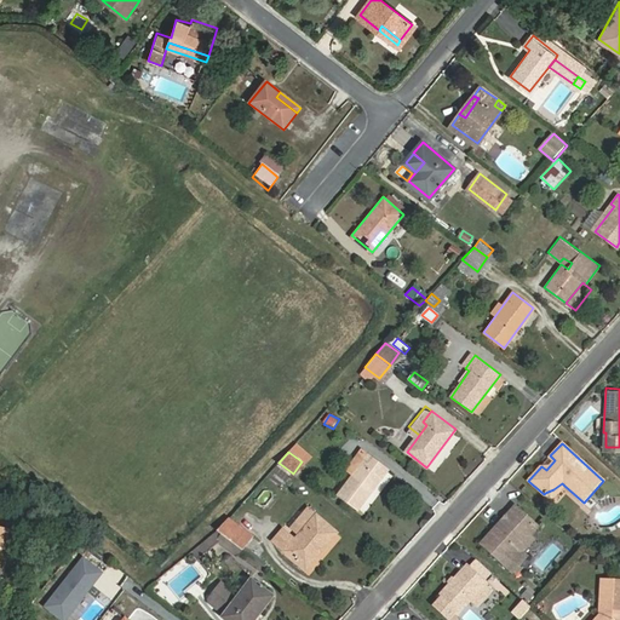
[(388,469),(367,454),(338,494),(357,509),(388,469)]
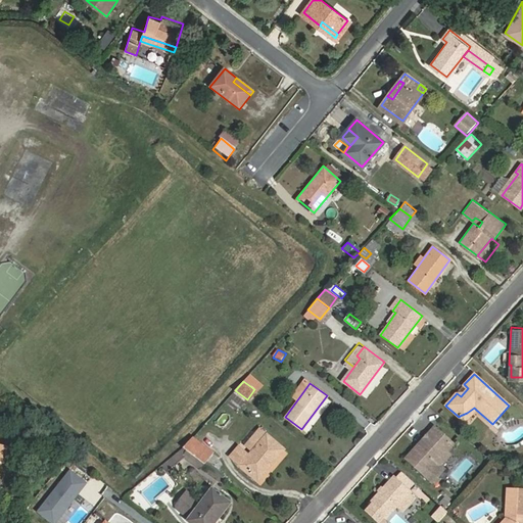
[(468,388),(464,384),(457,393),(461,396),(468,388)]
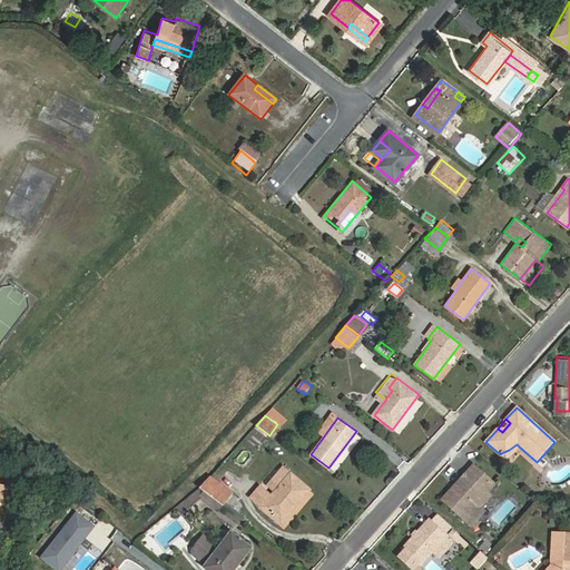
[(501,453),(500,454),(507,459),(519,446),(517,444),(509,450),(501,453)]
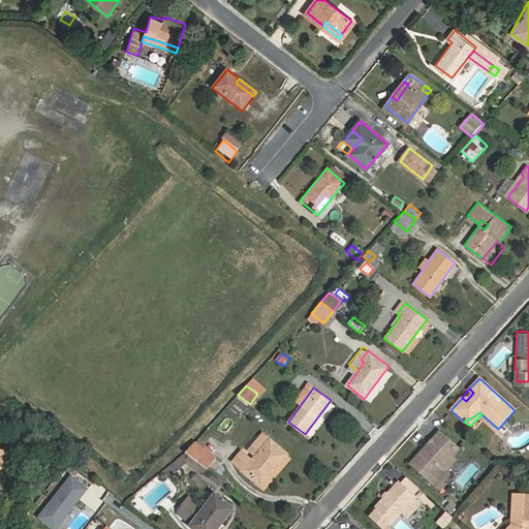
[(230,431),(232,419),(222,417),(221,430),(230,431)]
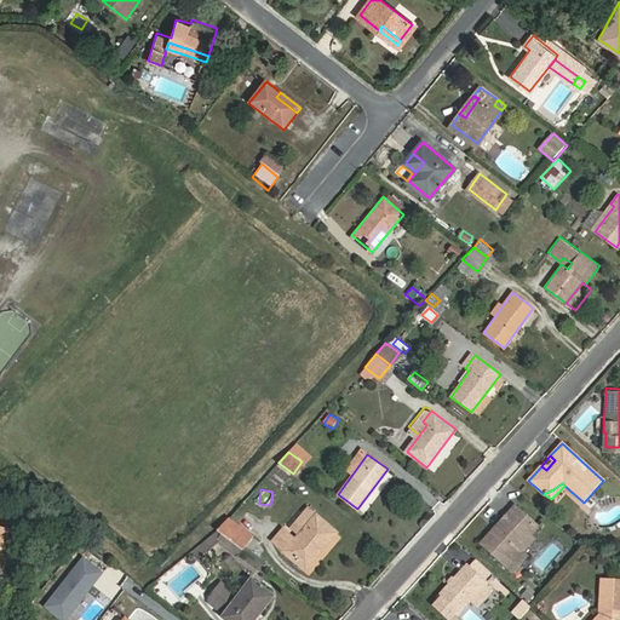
[(516,509),(514,506),(506,514),(509,516),(516,509)]
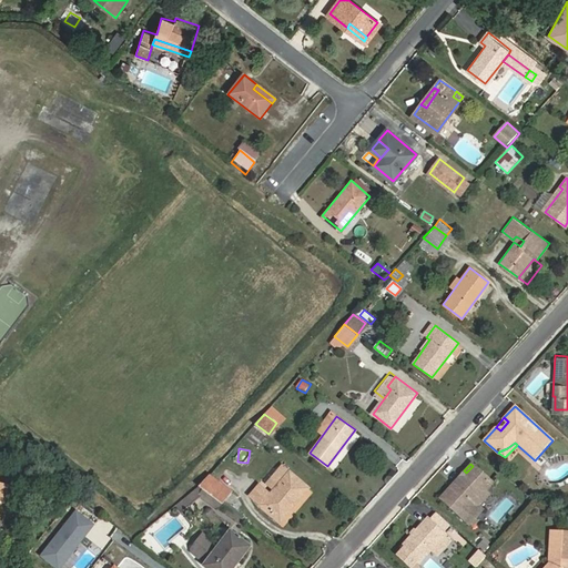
[(482,485),(486,477),(473,466),(464,476),(460,474),(439,498),(459,516),(468,523),(474,516),(474,510),(469,506),(473,501),(483,490),(485,488),(482,485)]
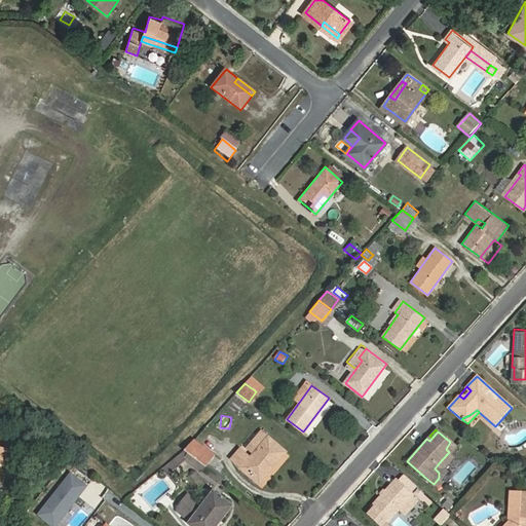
[(249,473),(261,482),(287,450),(268,436),(247,462),(236,453),(228,463),(239,473),(246,477),(249,473)]
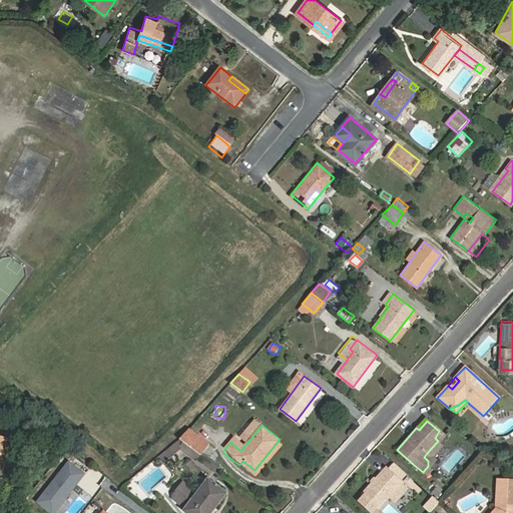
[(185,443),(200,454),(209,442),(190,427),(179,439),(185,443)]
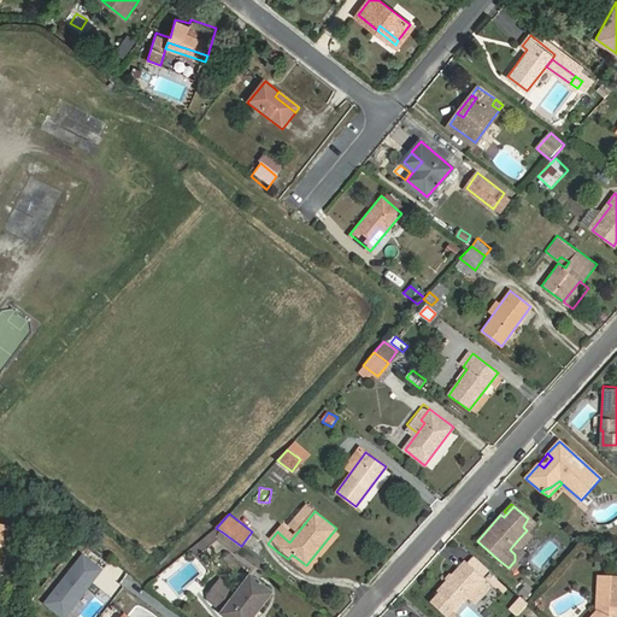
[(523,527),(527,530),(533,523),(528,518),(523,527)]
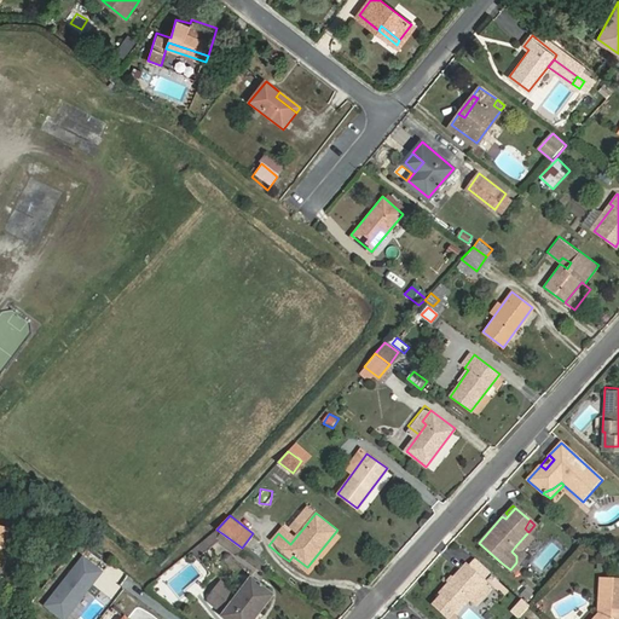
[(197,544),(202,551),(224,534),(217,530),(197,544)]
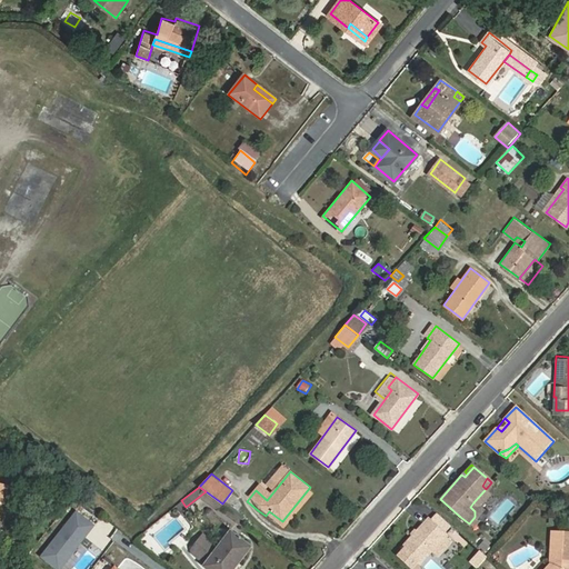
[(483,491),(473,502),(479,506),(488,495),(483,491)]
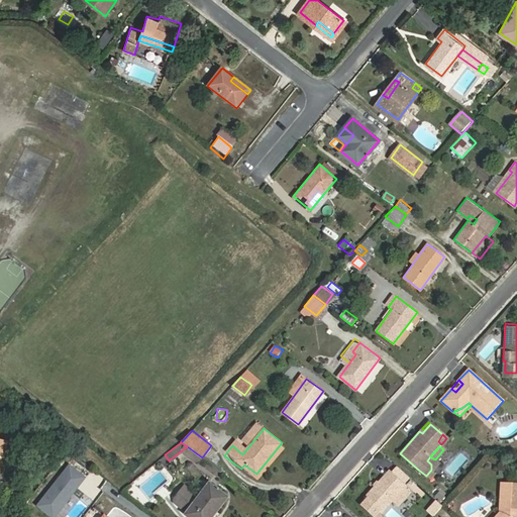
[(171,462),(169,460),(165,454),(159,459),(165,468),(171,462)]
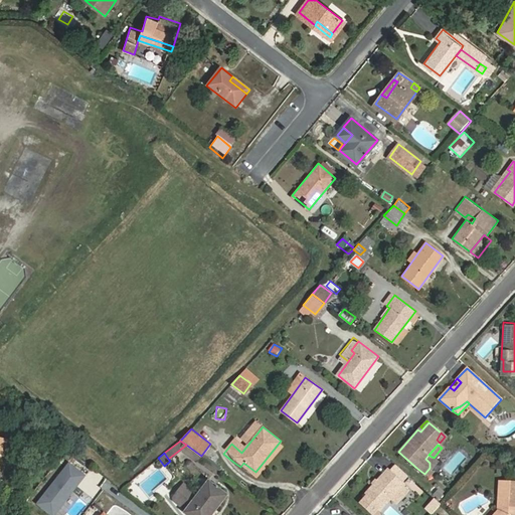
[(403,483),(387,468),(377,480),(374,483),(364,494),(379,508),(403,483)]
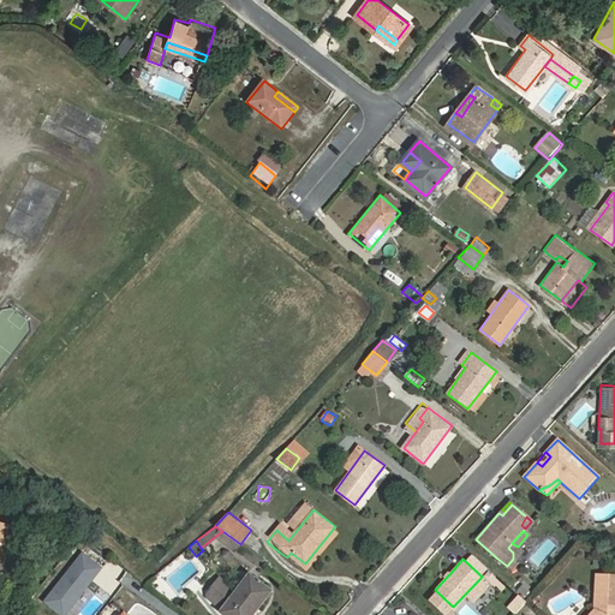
[(87,583),(95,573),(84,563),(76,573),(87,583)]
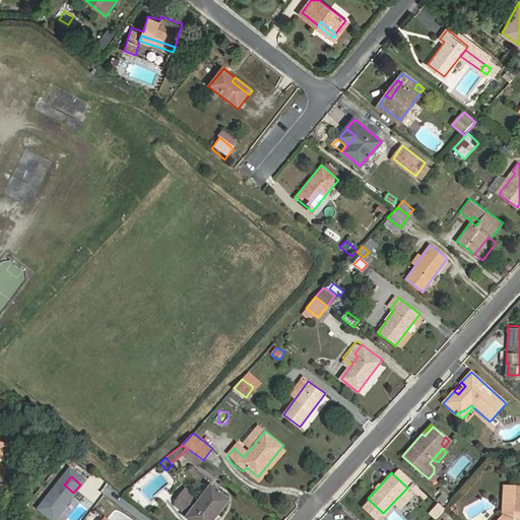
[(186,516),(190,519),(206,519),(210,515),(215,518),(230,499),(211,484),(186,516)]
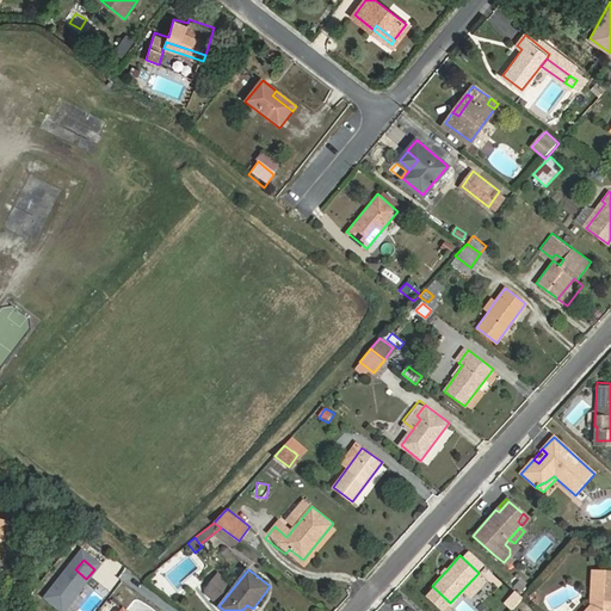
[(462,591),(469,598),(486,579),(479,573),(462,591)]
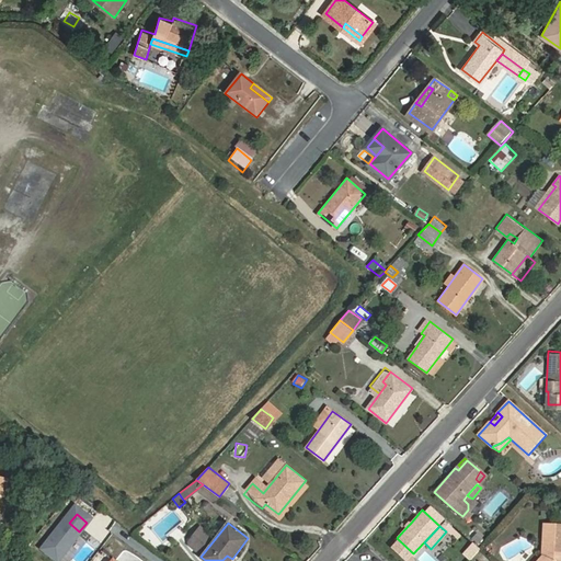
[(560,526),(540,526),(539,556),(534,560),(556,560),(558,554),(560,553),(560,526)]
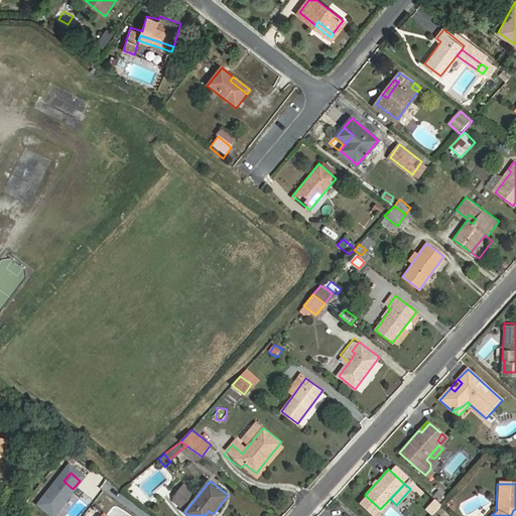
[(361,502),(372,512),(377,507),(365,496),(361,502)]
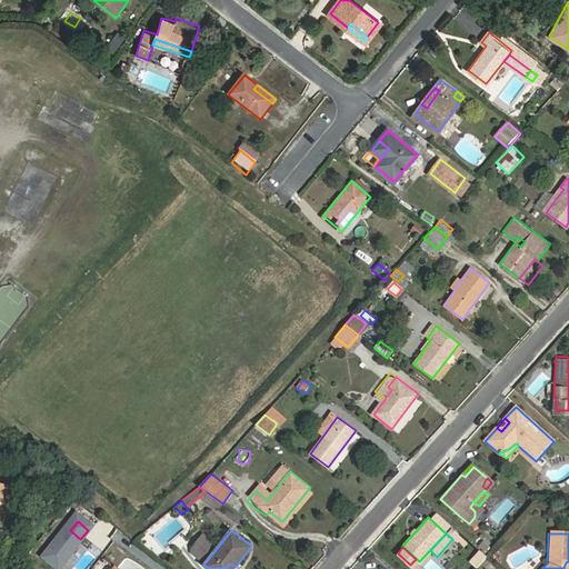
[(485,555),(479,549),(473,555),(479,560),(485,555)]
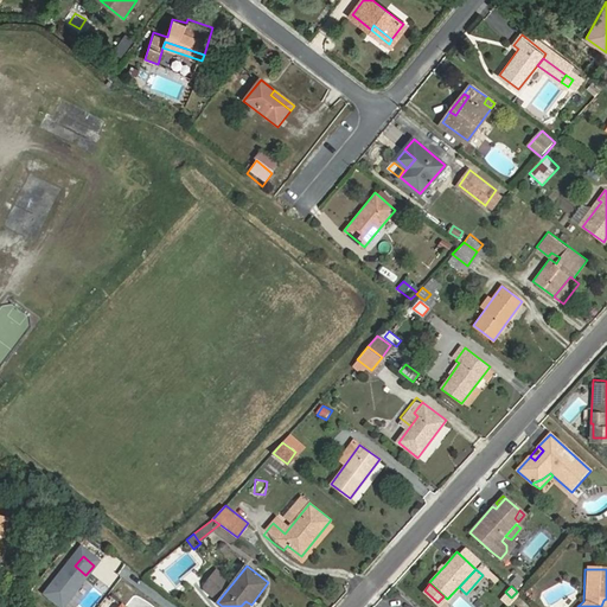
[(505,592),(500,596),(508,602),(511,598),(505,592)]
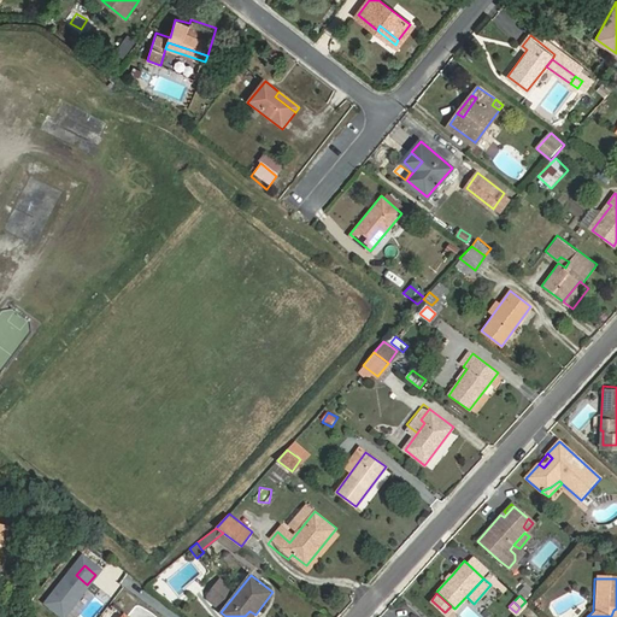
[(459,616),(460,616),(480,616),(465,606),(459,616)]
